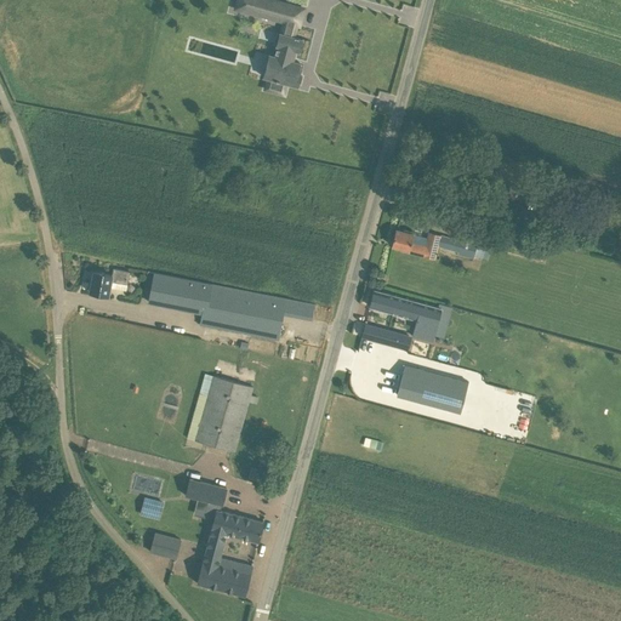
[(303,9),(271,0),(238,0),(237,9),(284,22),(281,34),(280,33),(280,34),(277,33),(274,44),(277,45),(277,46),(278,46),(275,57),(274,56),(273,57),(277,58),(272,79),(268,78),(269,79),(266,89),(284,93),(286,84),(298,86),(302,74),(297,73),(301,63),(294,62),(296,51),(300,52),(303,39),(294,36),(297,26),(300,26),(303,9)]
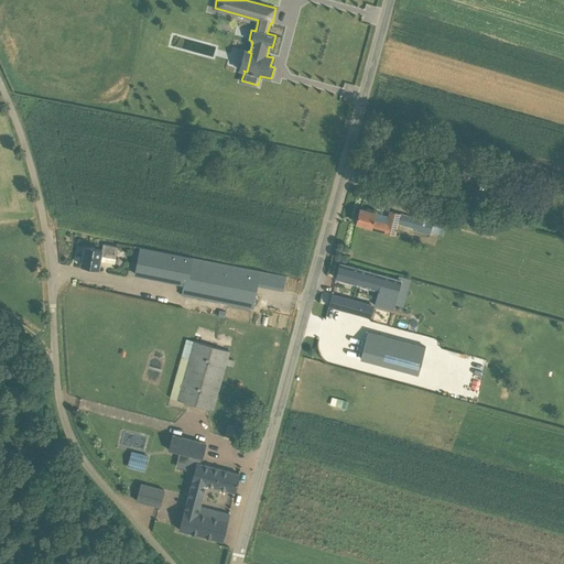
[(249,39),(251,30),(237,25),(235,34),(249,39)]
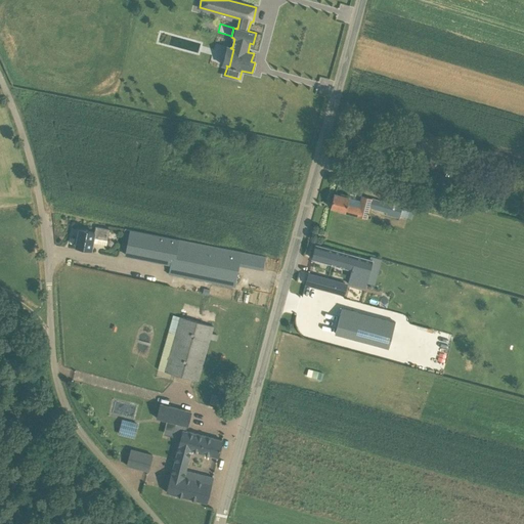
[(501,179),(496,178),(493,189),(498,191),(501,179)]
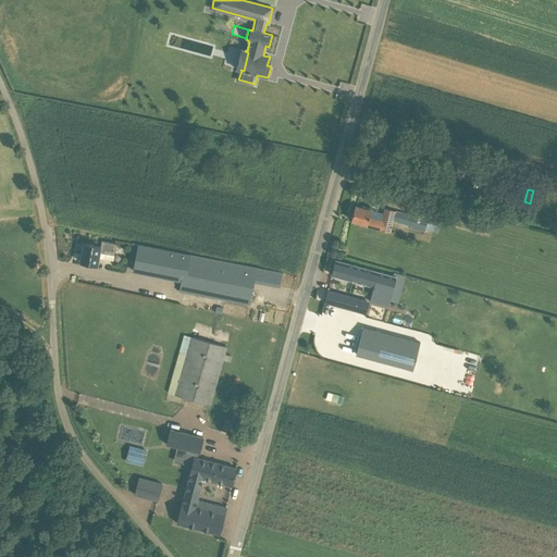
[(450,209),(424,201),(422,212),(448,220),(450,209)]
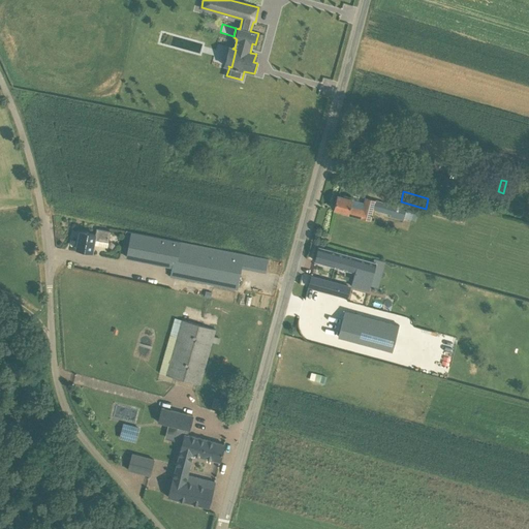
[(371,221),(373,211),(376,200),(366,197),(363,209),(351,207),(353,199),(338,195),(334,210),(342,212),(342,213),(356,217),(356,218),(371,221)]
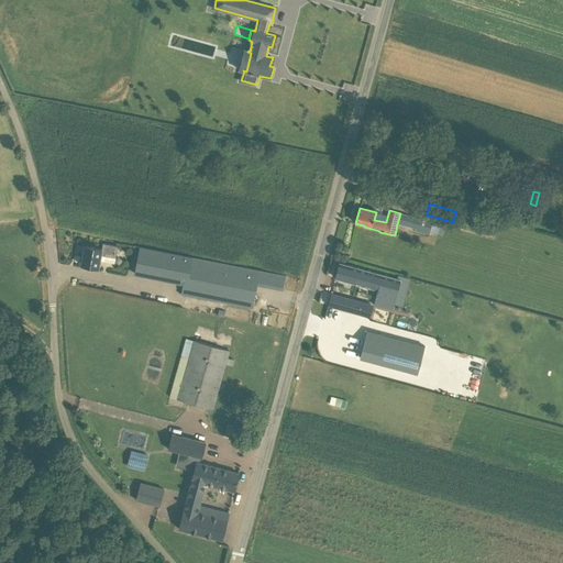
[(433,223),(400,213),(397,224),(430,233),(431,232),(433,223)]
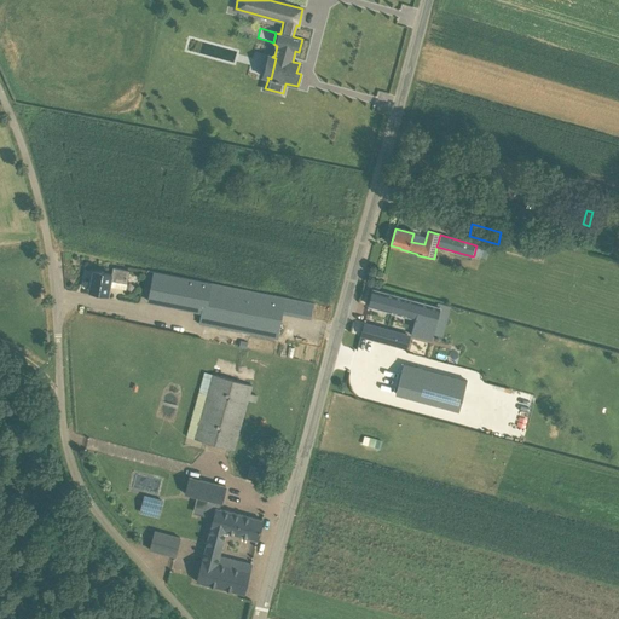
[(129,271),(114,267),(111,275),(93,271),(90,291),(109,295),(111,281),(127,284),(129,271)]
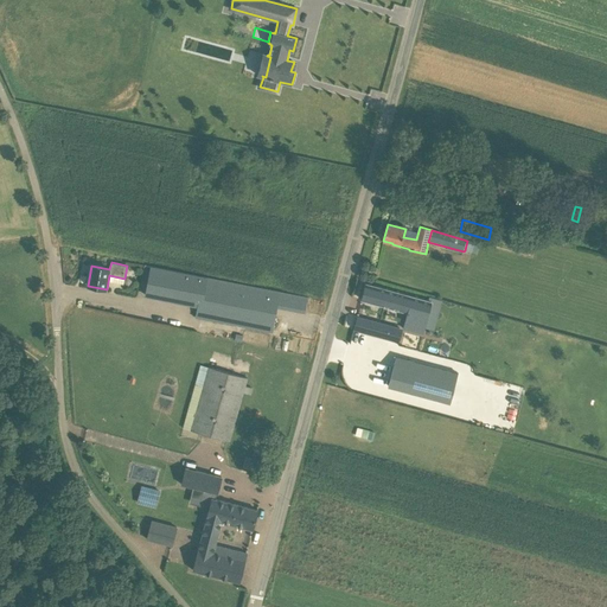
[(280,292),(151,267),(149,276),(146,295),(198,306),(196,317),(273,332),(276,310),(280,292)]
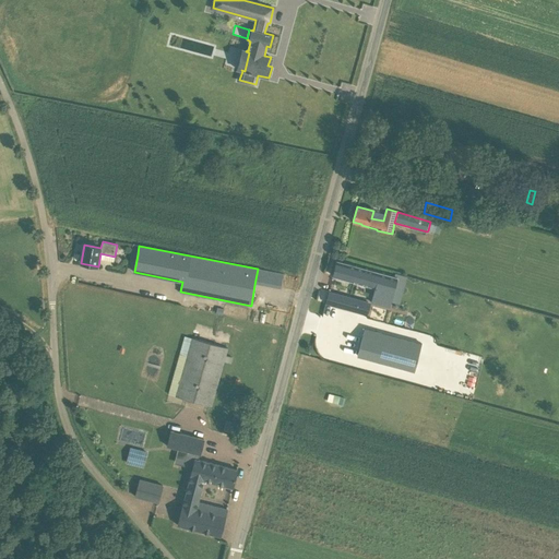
[(376,287),(371,302),(372,304),(389,308),(397,277),(345,263),(337,261),(333,276),(376,287)]
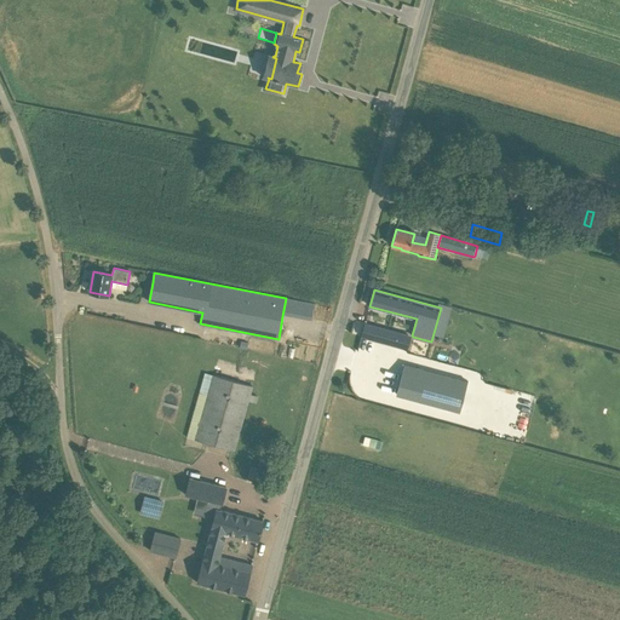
[(361,337),(373,339),(374,333),(375,333),(375,332),(363,328),(362,331),(361,337)]
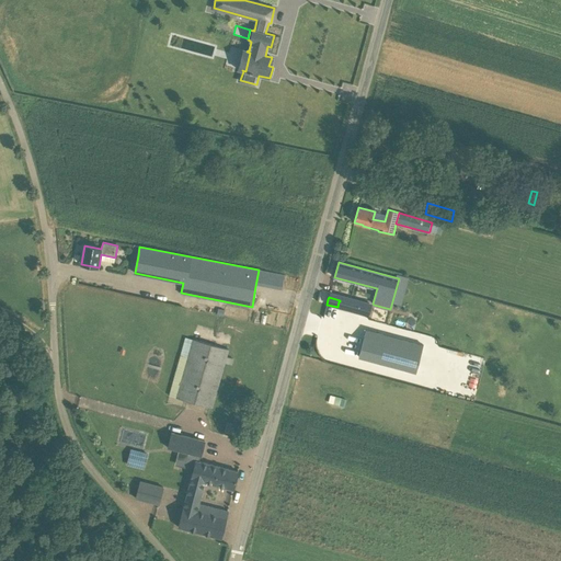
[(364,313),(367,315),(369,316),(373,304),(359,300),(357,312),(364,313)]
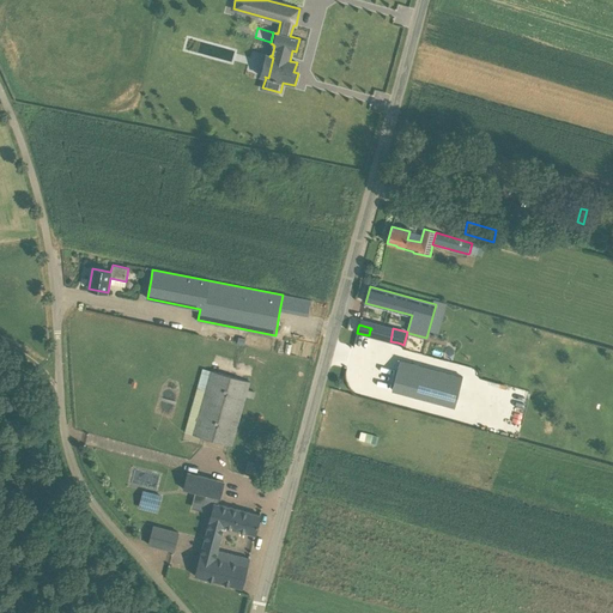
[(400,368),(394,387),(456,405),(465,376),(412,360),(410,370),(400,368)]
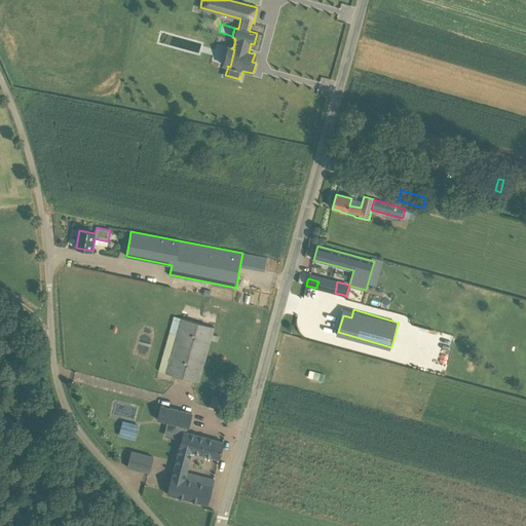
[(181,318),(174,316),(160,365),(167,367),(165,374),(199,383),(215,328),(181,318)]
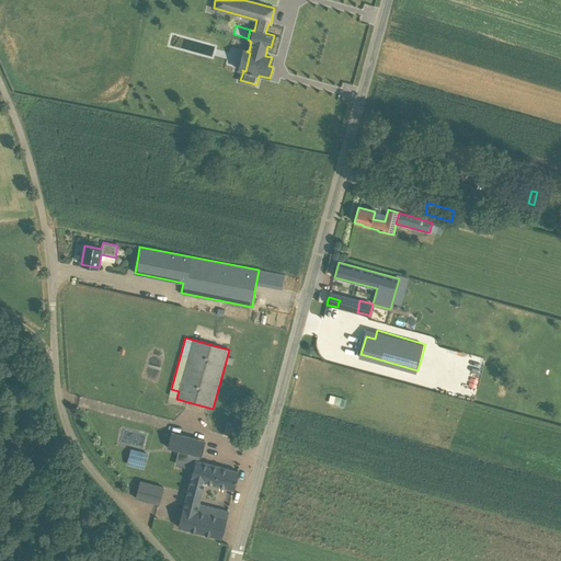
[(205,442),(202,441),(172,433),(168,447),(179,450),(175,465),(185,467),(191,468),(194,469),(197,456),(199,456),(201,457),(205,442)]
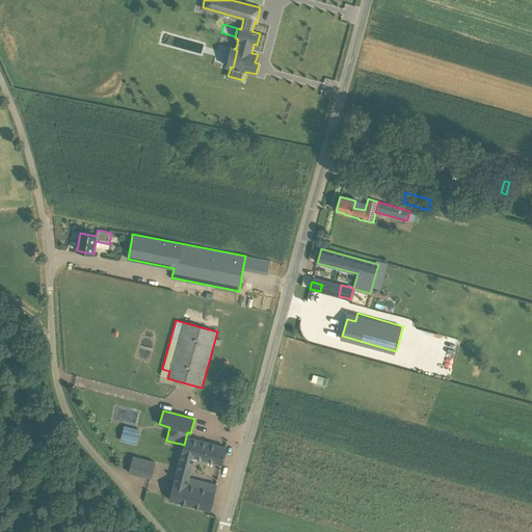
[(140,430),(125,426),(121,441),(137,445),(140,430)]
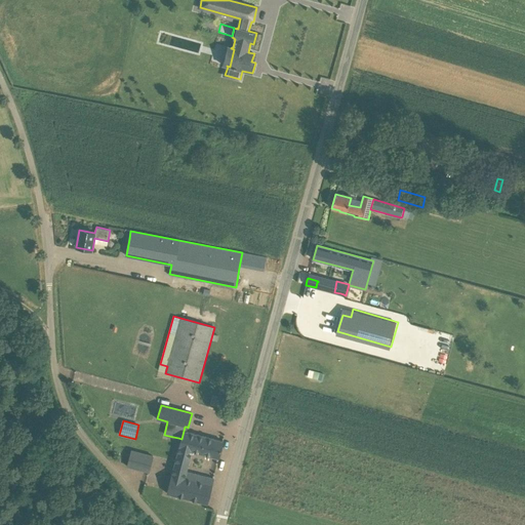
[(192,434),(185,432),(182,439),(177,453),(167,493),(207,503),(214,476),(213,476),(213,477),(188,470),(192,451),(218,457),(223,442),(192,434)]
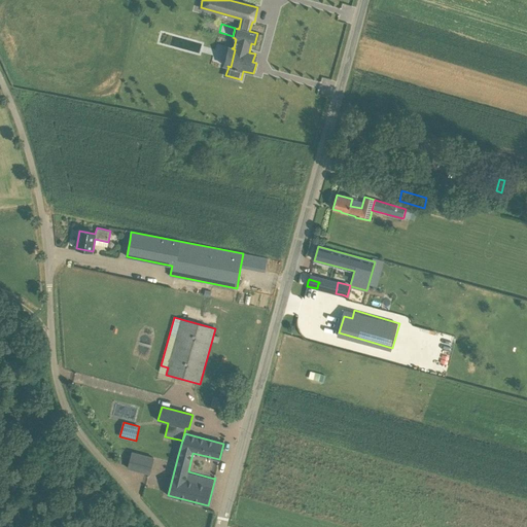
[(127,468),(150,475),(154,457),(132,452),(127,468)]
